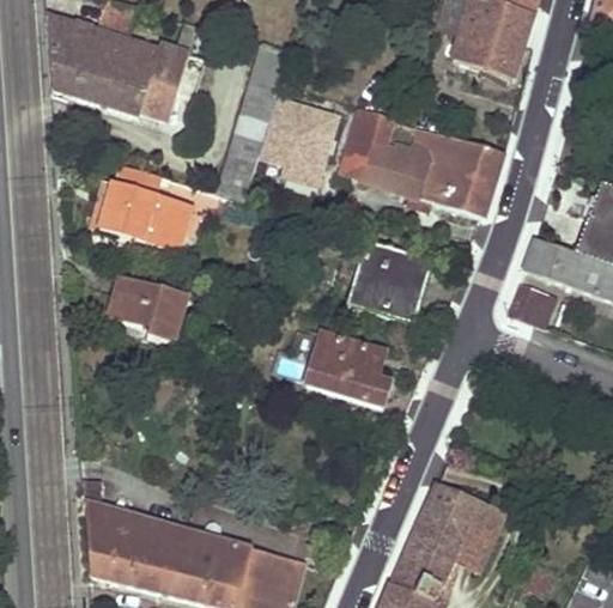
[(139,115),(141,111),(168,120),(198,25),(184,20),(177,48),(161,42),(158,48),(127,38),(138,6),(119,0),(109,0),(99,30),(48,14),(53,87),(139,115)]
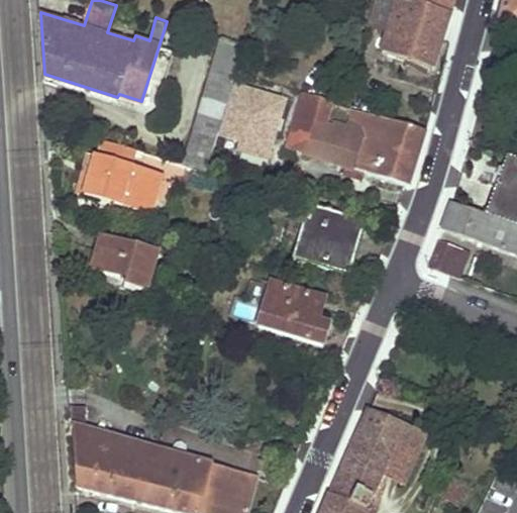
[(376,0),(369,24),(389,30),(391,20),(397,0),(376,0)]
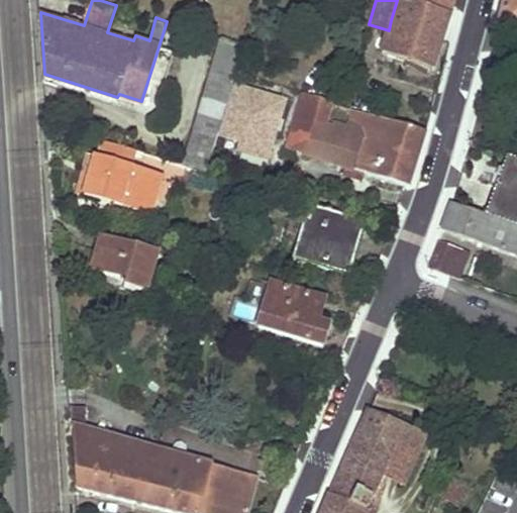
[(397,0),(391,20),(442,37),(450,12),(449,11),(453,0),(397,0)]
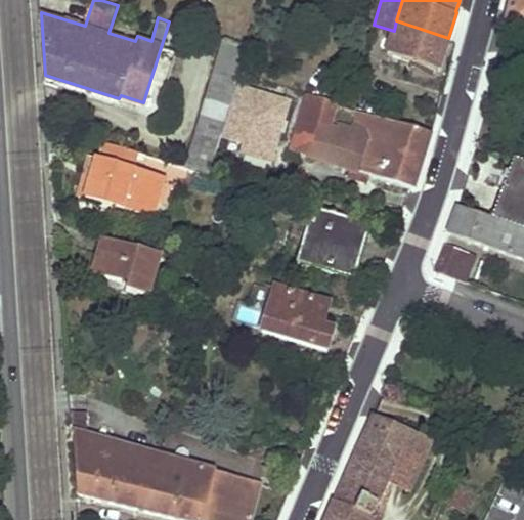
[(513,0),(508,22),(523,28),(523,0),(513,0)]
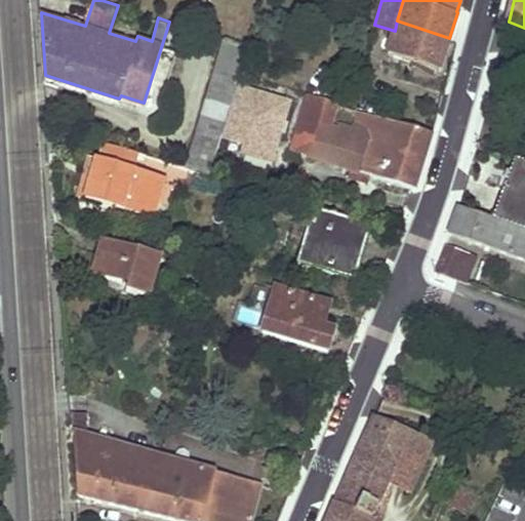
[(449,38),(397,21),(395,31),(389,50),(440,67),(444,54),(449,38)]
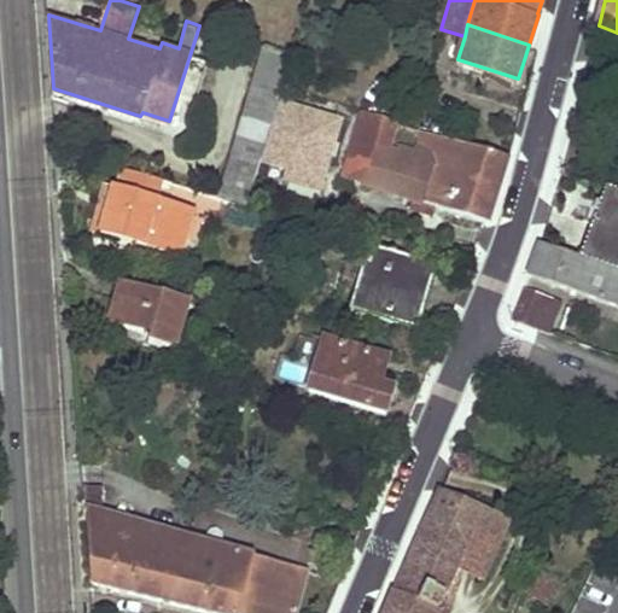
[(291,52),(262,44),(217,194),(226,197),(246,203),(291,52)]
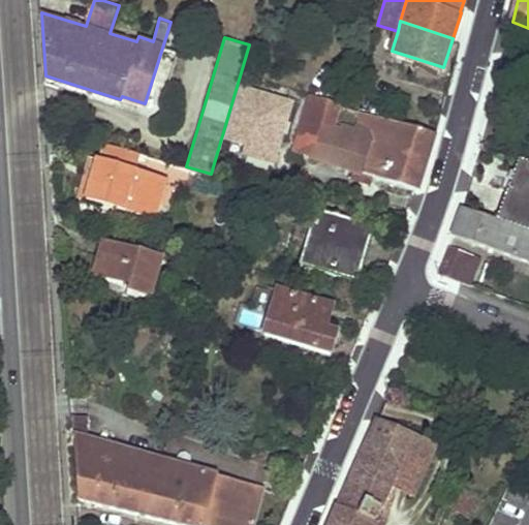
[(287,54),(290,43),(279,39),(276,51),(287,54)]
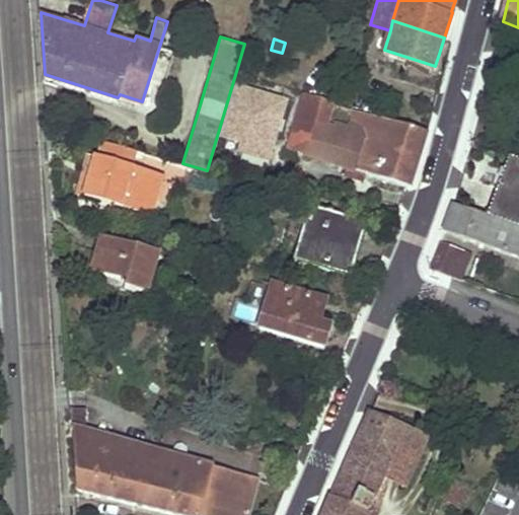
[(270,157),(286,99),(234,84),(220,132),(237,137),(239,132),(246,135),(244,139),(242,149),(270,157)]
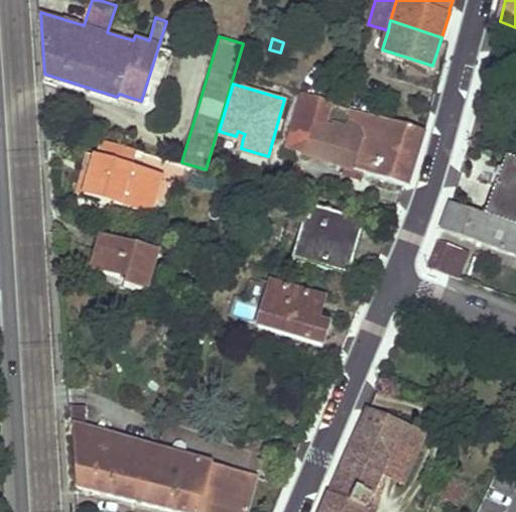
[(320,96),(321,95),(303,89),(286,145),(347,163),(344,173),(359,177),(362,169),(405,183),(422,128),(355,107),(349,130),(325,122),(331,100),(320,96)]
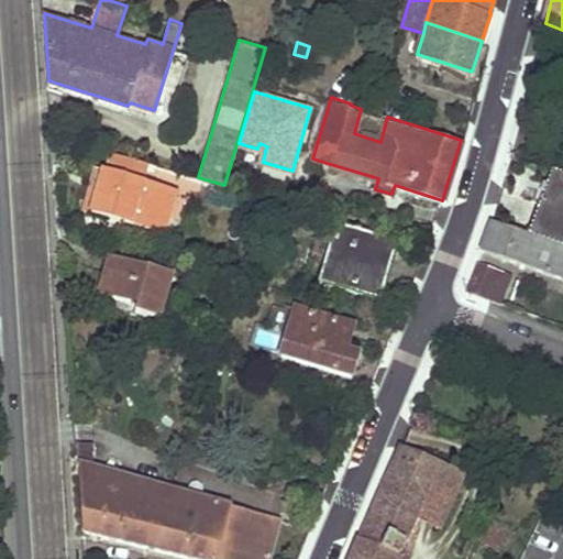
[(150,181),(154,164),(113,151),(108,167),(102,166),(89,210),(162,231),(174,187),(150,181)]
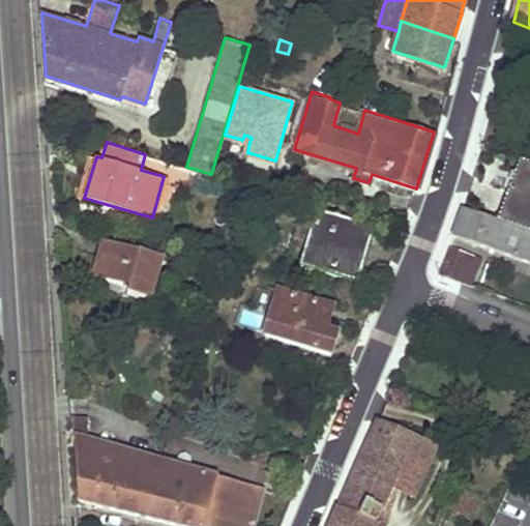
[(84,198),(96,156),(89,154),(78,196),(84,198)]
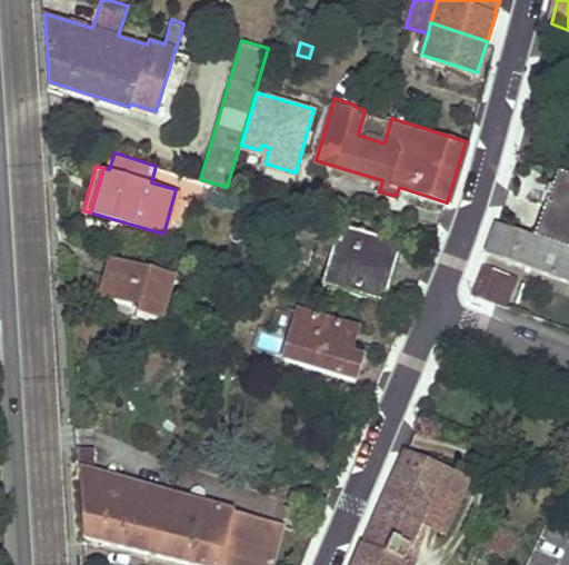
[(568,246),(568,172),(558,169),(533,234),(568,246)]
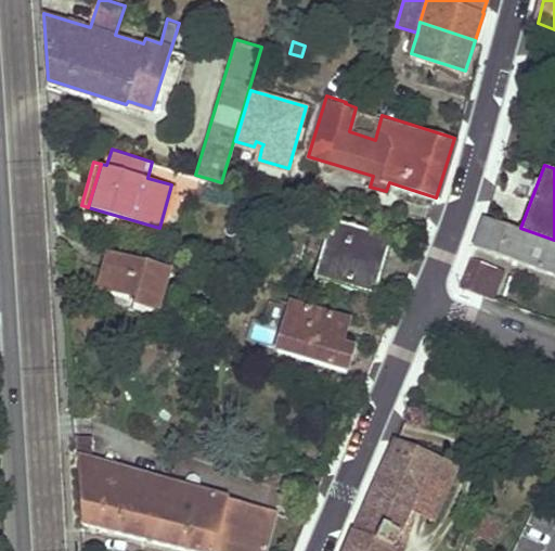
[(230,199),(234,186),(221,182),(203,177),(198,190),(230,199)]
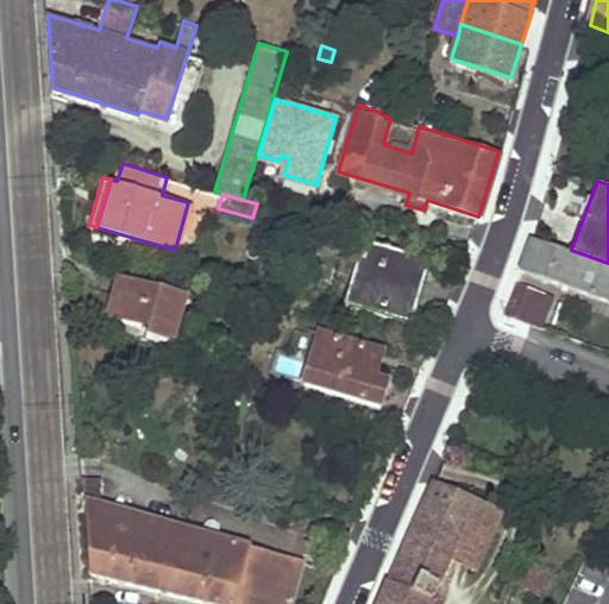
[(274,208),(257,203),(252,218),(269,222),(274,208)]
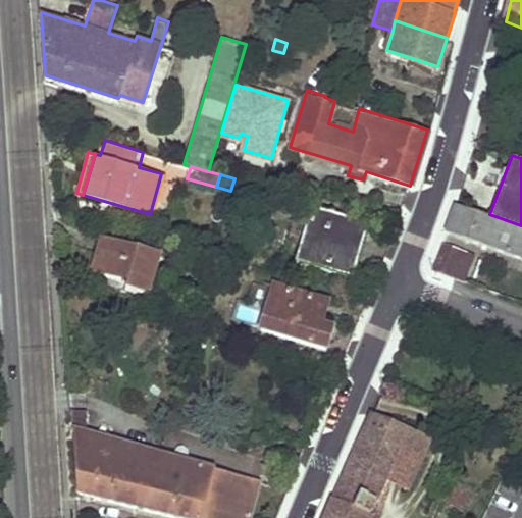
[(521,225),(489,214),(457,202),(452,216),(447,229),(521,256),(521,225)]
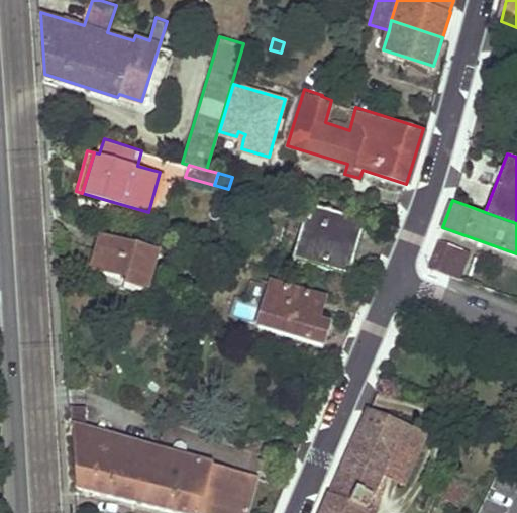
[(356,248),(365,220),(309,204),(304,220),(313,222),(303,259),(349,272),(356,248)]
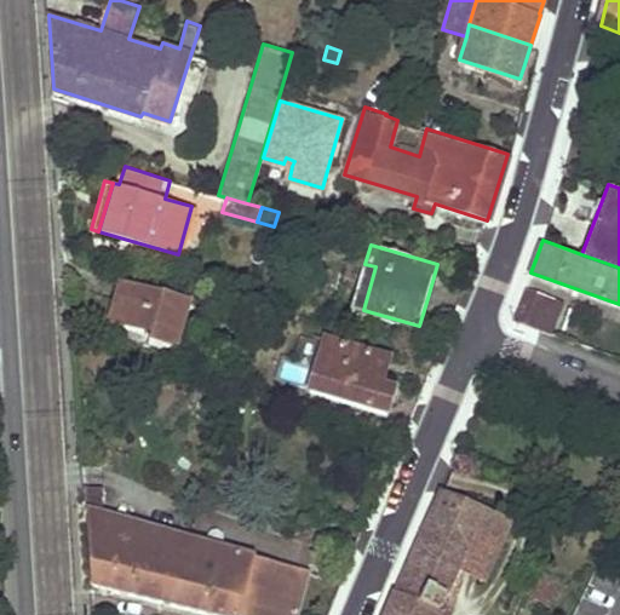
[(151,334),(149,342),(174,348),(189,298),(122,279),(110,322),(151,334)]
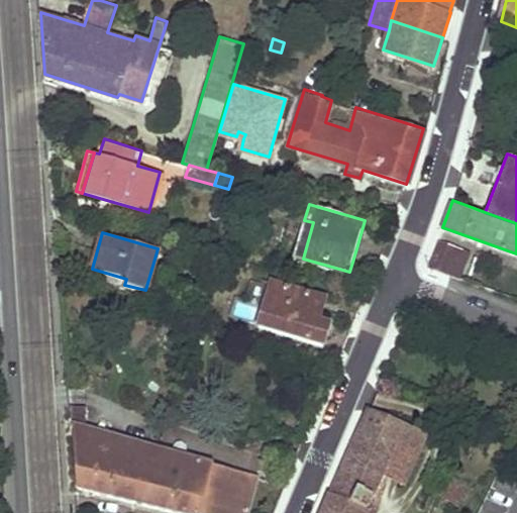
[(439,237),(429,263),(449,271),(460,246),(439,237)]
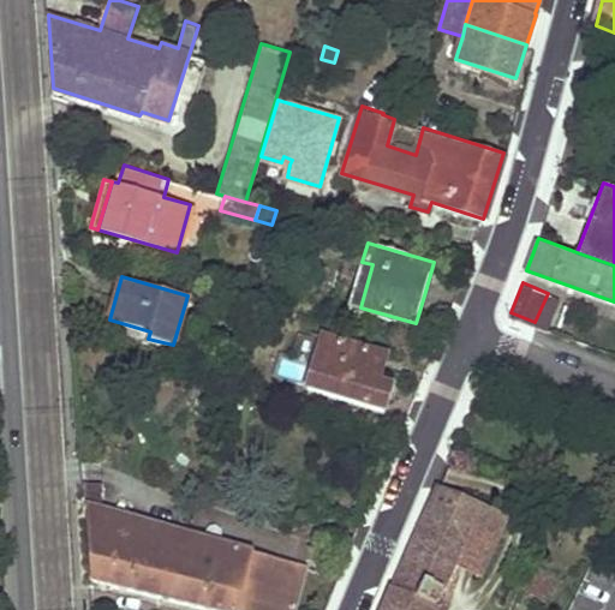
[(548,293),(535,322),(548,327),(560,298),(548,293)]
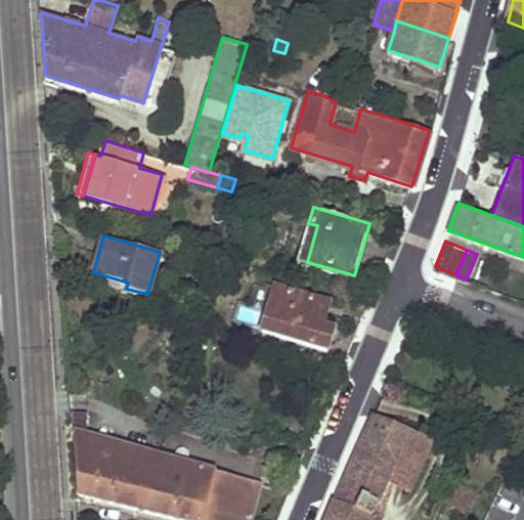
[(275,284),(262,329),(330,349),(336,328),(322,323),(330,301),(275,284)]
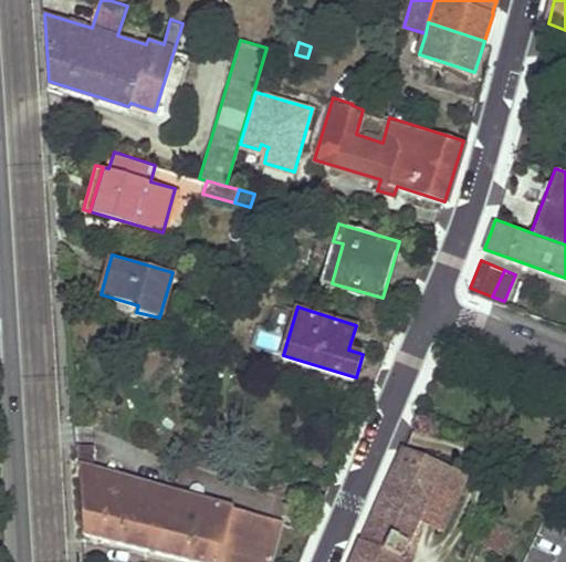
[(353,561),(399,561),(419,520),(444,462),(404,445),(377,507),(353,561)]
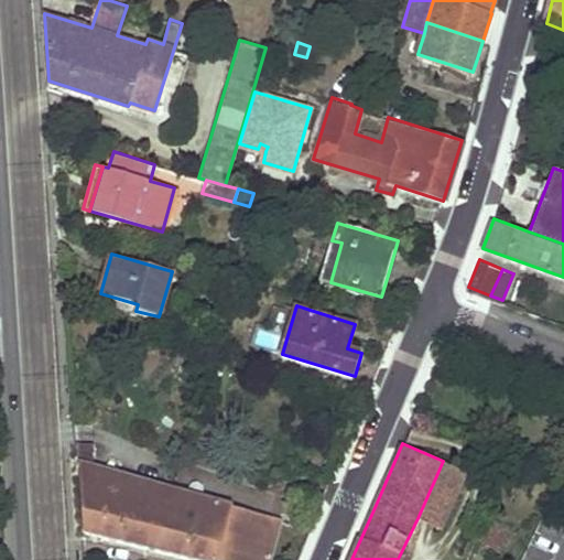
[(441,528),(466,471),(443,461),(418,518),(441,528)]
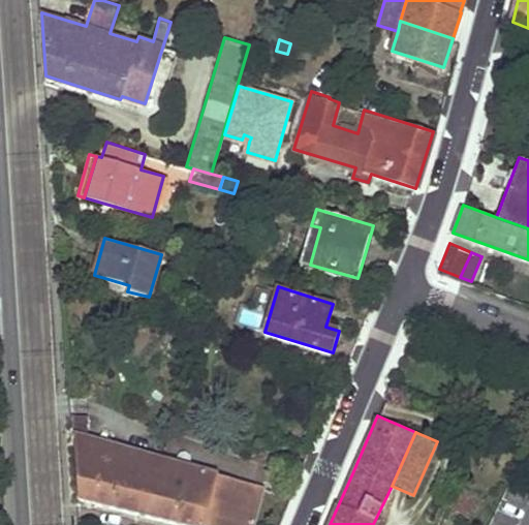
[(79,497),(194,524),(252,524),(263,486),(160,458),(74,435),(79,497)]
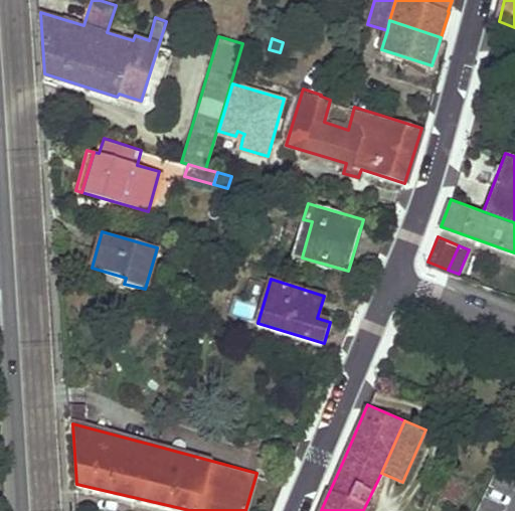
[(455,500),(467,481),(440,466),(430,485),(455,500)]
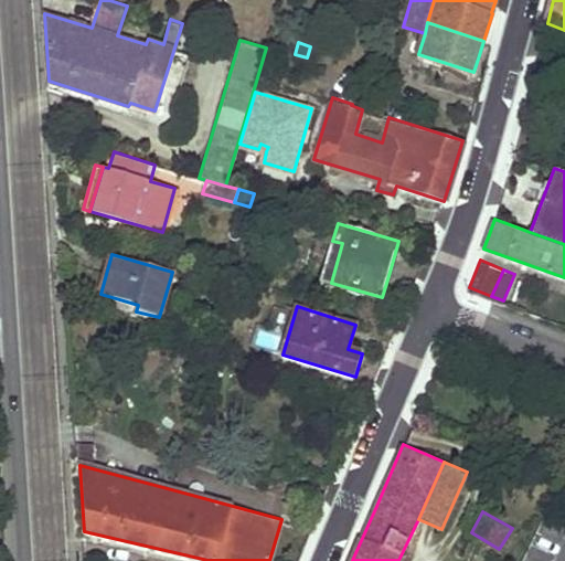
All buildings are outlined.
